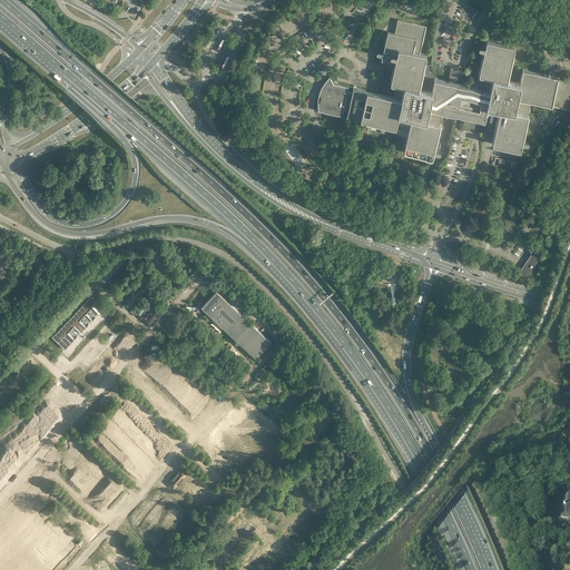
[(408,0),(403,5),(405,8),(408,10),(408,9),(411,12),(414,8),(412,6),(412,5),(411,2),(410,3),(408,0)]
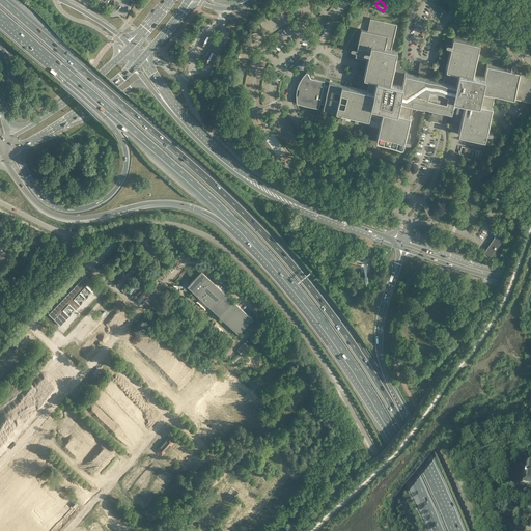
[(296,92),(296,95),(296,99),(296,103),(297,103),(297,102),(318,107),(319,102),(325,103),(323,108),(342,112),(341,114),(341,116),(341,117),(341,118),(342,118),(343,119),(343,118),(344,118),(344,117),(345,113),(378,120),(381,121),(375,140),(402,146),(403,140),(408,141),(409,141),(410,141),(410,140),(410,139),(410,138),(409,138),(407,137),(404,137),(409,120),(413,102),(414,103),(438,108),(437,113),(434,113),(431,119),(437,120),(438,120),(444,122),(445,120),(446,116),(443,115),(443,114),(444,109),(451,111),(452,105),(454,99),(466,101),(464,107),(460,120),(458,133),(465,134),(484,139),(486,132),(491,133),(492,133),(493,132),(492,131),(491,130),(487,130),(490,120),(491,114),(492,110),(495,94),(530,102),(530,74),(515,71),(513,71),(514,68),(514,66),(514,65),(513,64),(512,64),(511,65),(510,70),(507,70),(487,64),(484,78),(473,75),(480,43),(453,36),(452,44),(448,43),(447,43),(446,43),(446,44),(446,45),(446,46),(447,46),(451,47),(443,81),(424,77),(425,73),(426,73),(427,70),(428,64),(420,62),(419,66),(418,71),(419,71),(418,76),(404,73),(402,85),(400,85),(404,70),(399,68),(401,62),(399,61),(400,58),(397,58),(391,83),(390,82),(397,51),(391,49),(397,24),(390,22),(370,18),(370,20),(367,30),(361,29),(357,48),(353,47),(352,47),(351,48),(351,49),(351,50),(352,50),(353,51),(356,51),(356,55),(368,58),(364,76),(364,77),(364,78),(363,83),(364,83),(368,84),(367,88),(367,90),(329,82),(328,85),(324,84),(325,81),(314,78),(311,78),(311,77),(310,77),(310,76),(309,74),(308,74),(308,73),(307,72),(307,71),(305,74),(302,76),(301,79),(299,82),(298,85),(297,88),(296,92)]
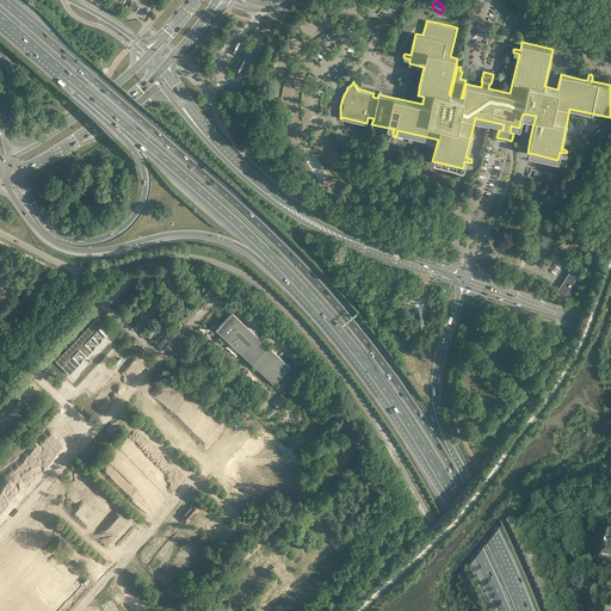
[(531,168),(530,173),(528,173),(528,176),(529,177),(553,183),(555,174),(531,168)]
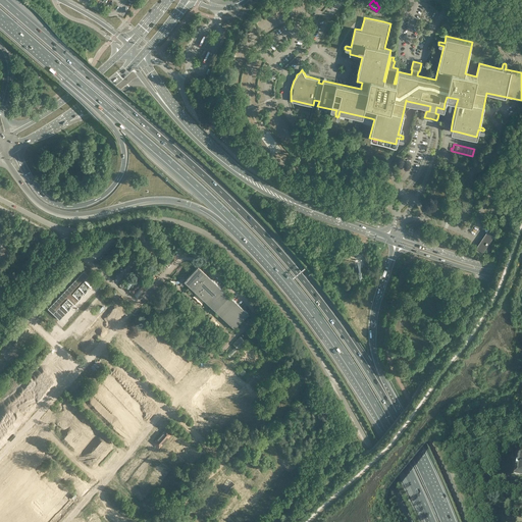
[(492,232),(491,233),(487,231),(475,249),(482,254),(494,236),(493,236),(497,230),(494,228),(497,225),(483,217),(479,223),(492,232)]
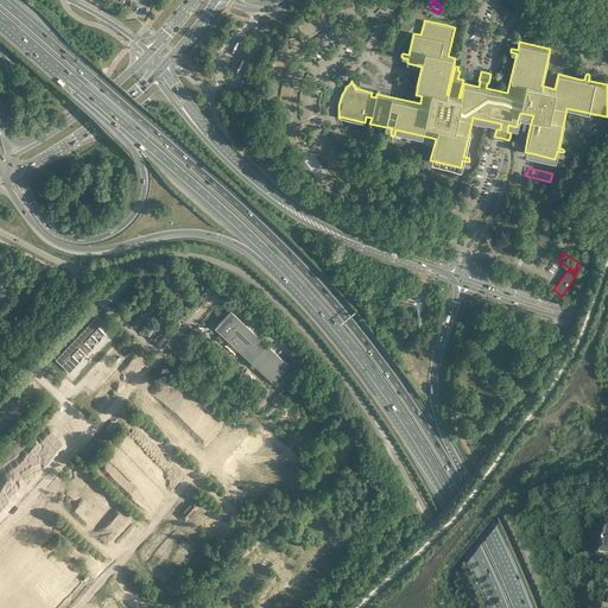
[(214,327),(251,361),(273,382),(282,372),(290,365),(267,343),(230,310),(214,327)]
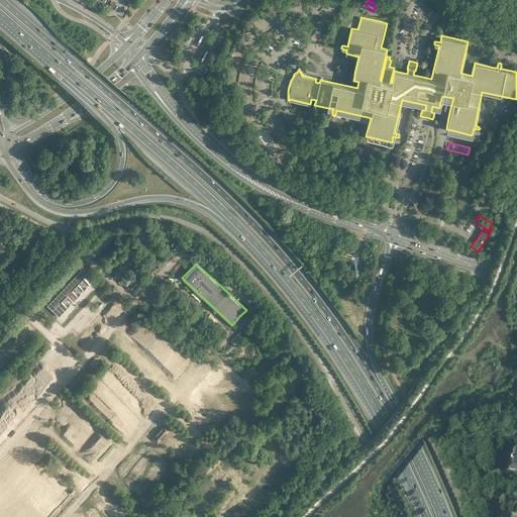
[(83,268),(47,305),(53,310),(61,301),(68,307),(90,284),(84,278),(88,273),(83,268)]
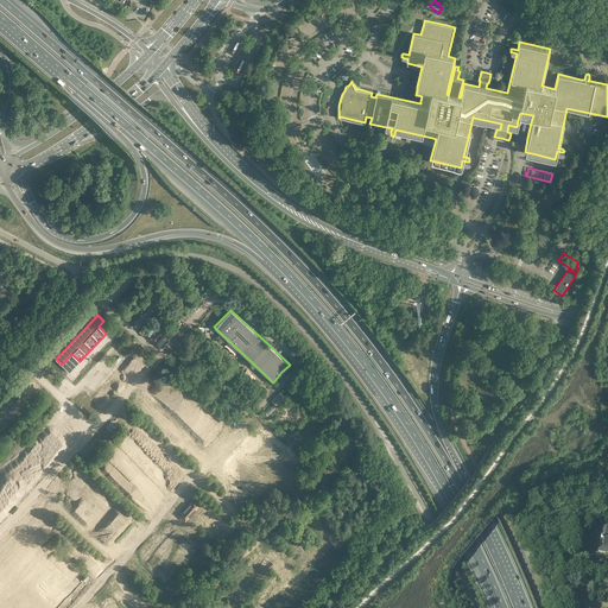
[(171,327),(164,321),(149,337),(156,343),(171,327)]
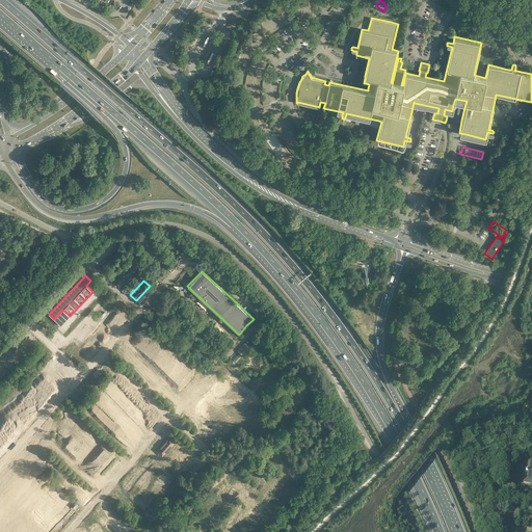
[(238,350),(242,354),(249,347),(244,343),(238,350)]
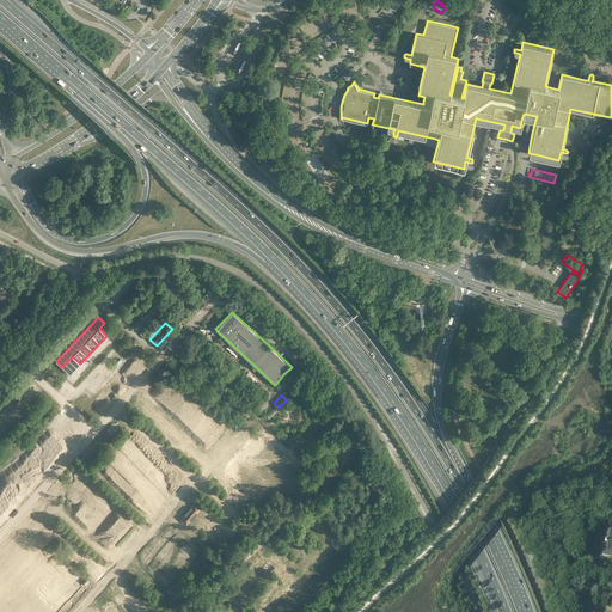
[(202,508),(196,502),(179,519),(187,526),(202,508)]
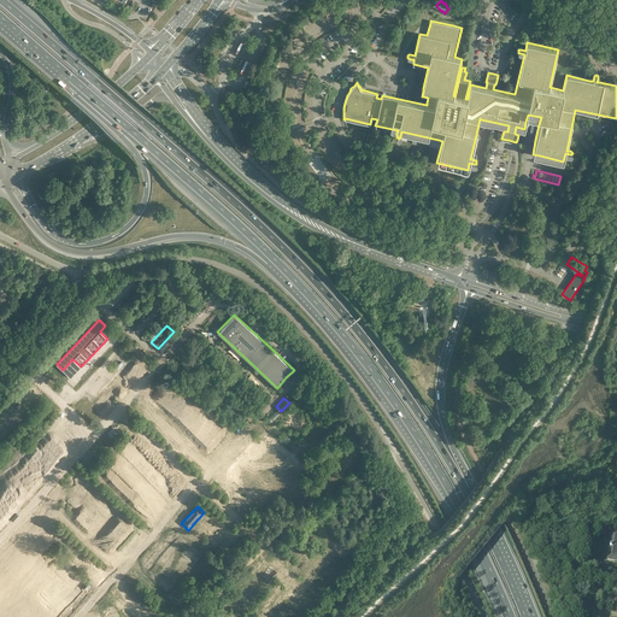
[(606,559),(616,560),(616,530),(610,529),(607,545),(609,545),(606,559)]
